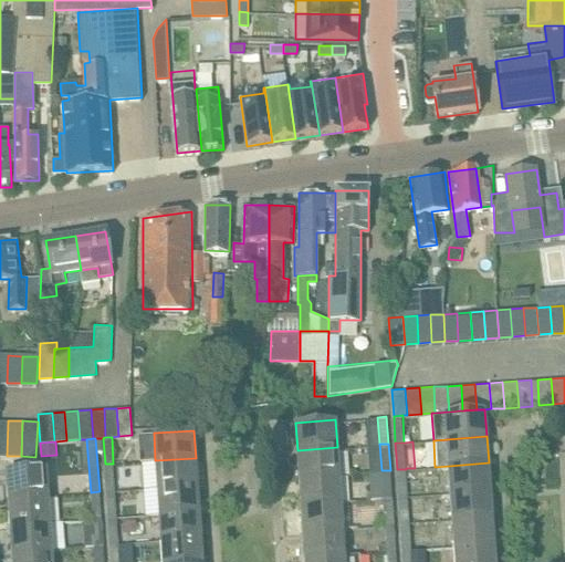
[(337,447),(297,450),(299,477),(339,474),(337,447)]
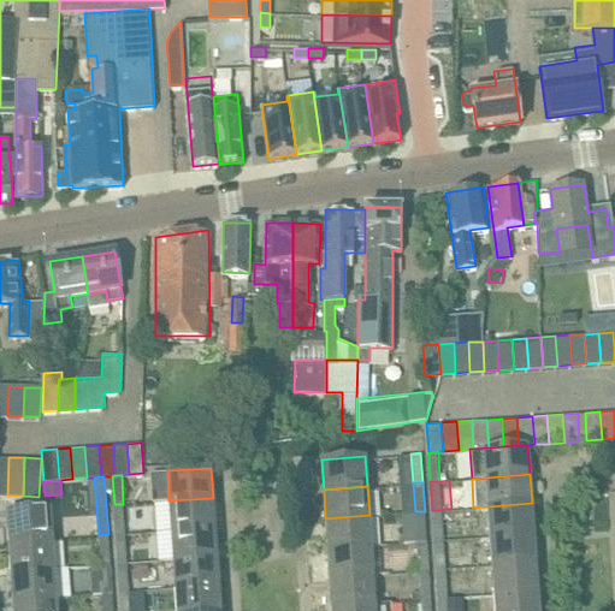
[(213,498),(169,500),(171,529),(216,527),(213,498)]
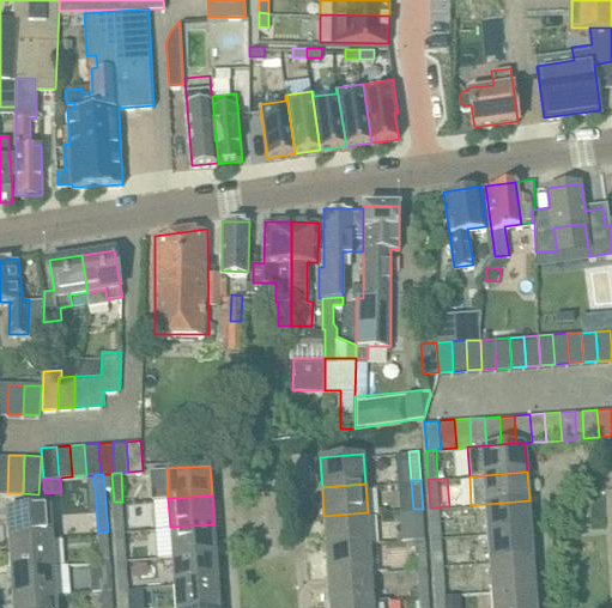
[(529,500),(486,504),(488,533),(531,529),(529,500)]
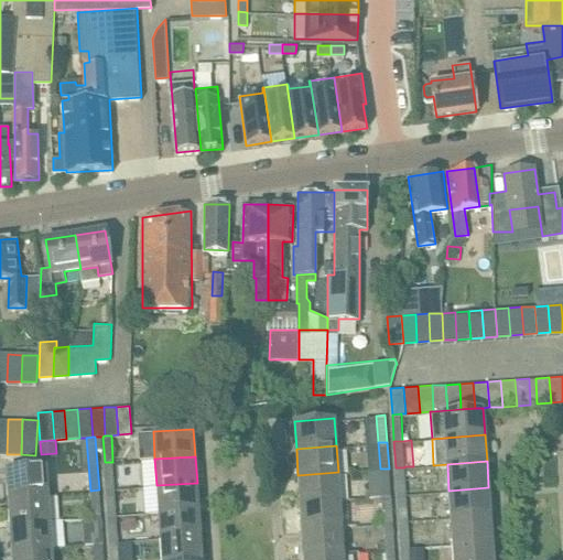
[(115,488),(112,462),(105,462),(106,490),(115,488)]
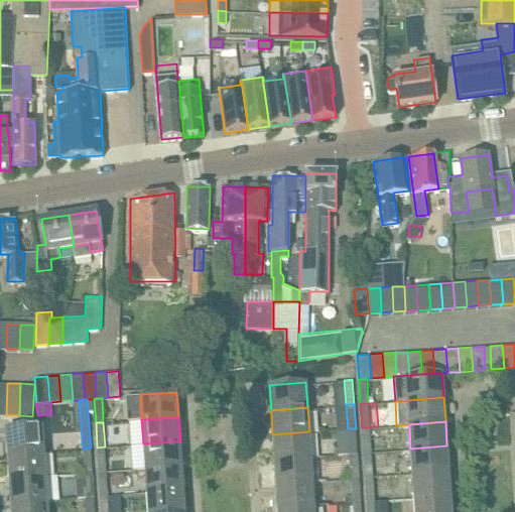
[(7,454),(44,451),(42,425),(5,428),(7,454)]
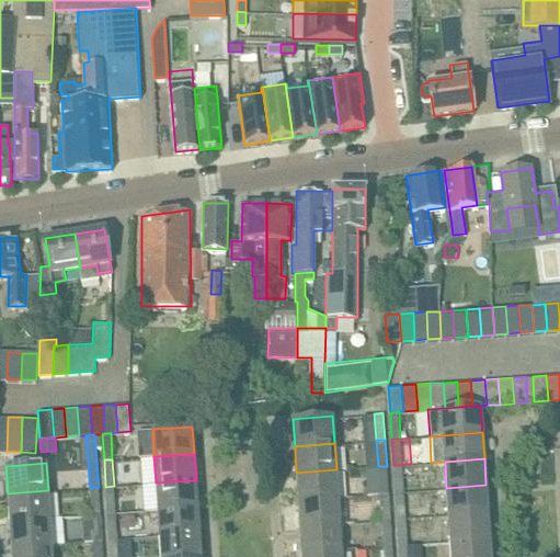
[(404,490),(402,465),(393,465),(396,491),(404,490)]
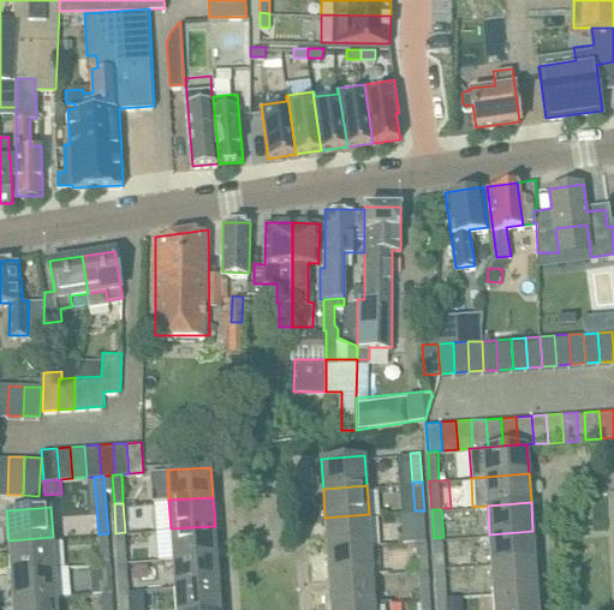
[(424,510),(415,510),(417,539),(427,539),(424,510)]
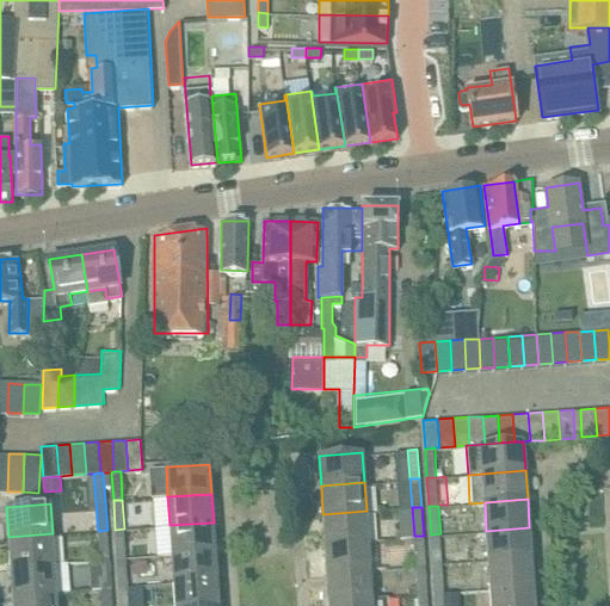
[(367,511),(322,514),(325,542),(368,539),(367,511)]
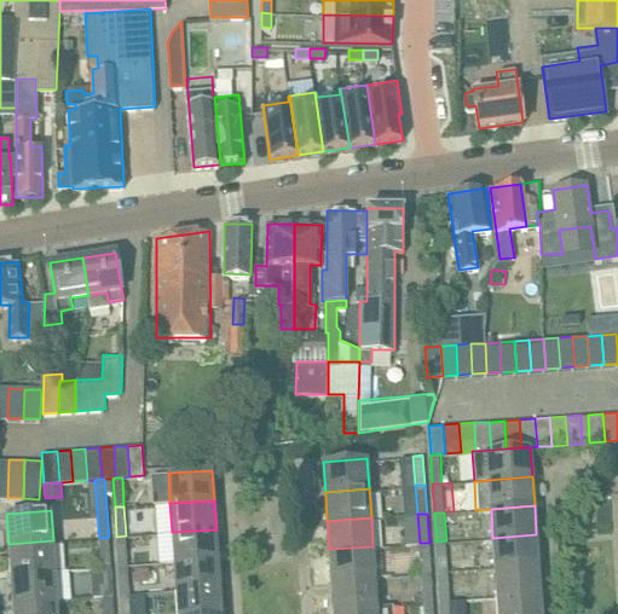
[(218,557),(217,529),(172,532),(174,561),(218,557)]
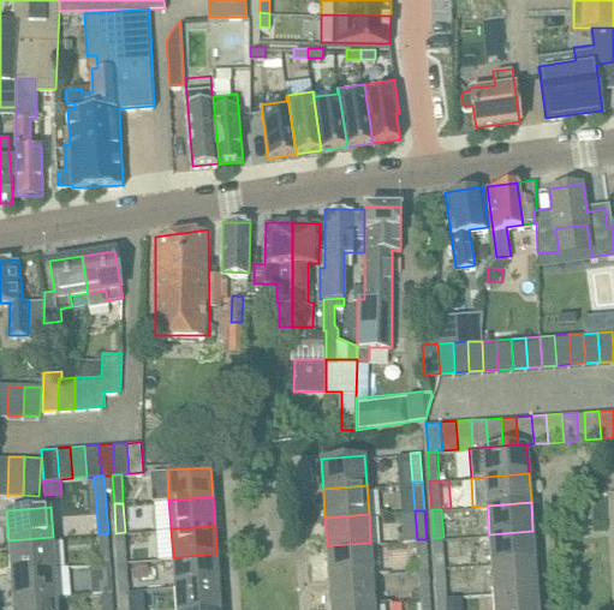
[(535,560),(532,531),(489,534),(492,563),(535,560)]
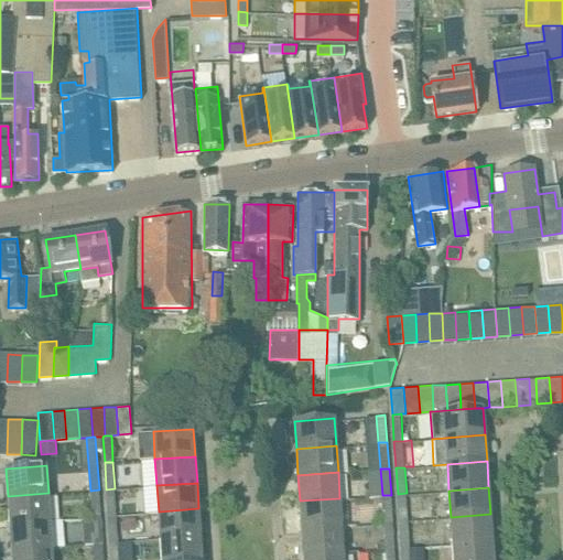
[(115,488),(106,490),(108,515),(117,514),(117,513),(126,512),(123,488),(115,488)]
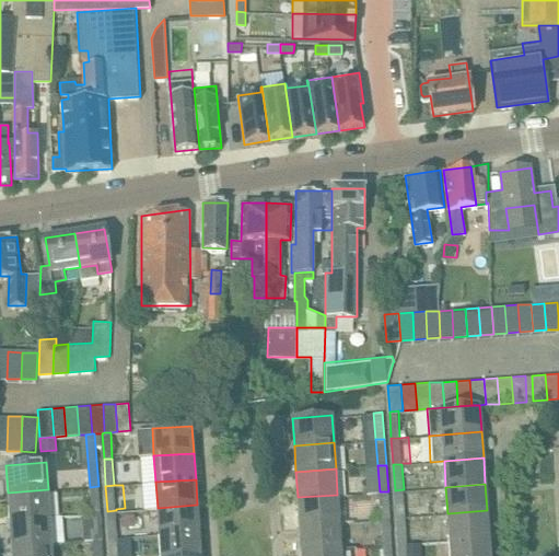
[(99,486),(90,487),(92,512),(101,511),(99,486)]
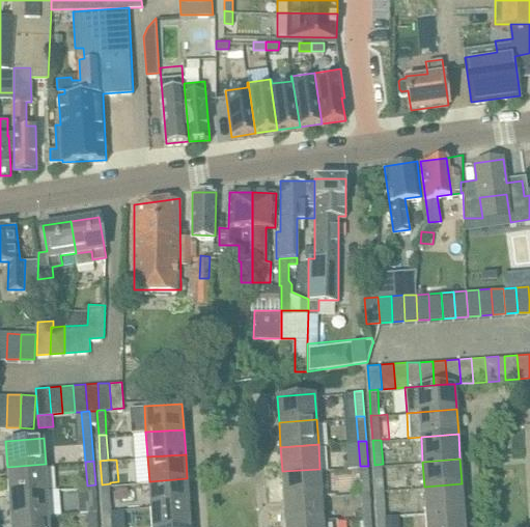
[(47,489),(46,464),(7,467),(9,491),(47,489)]
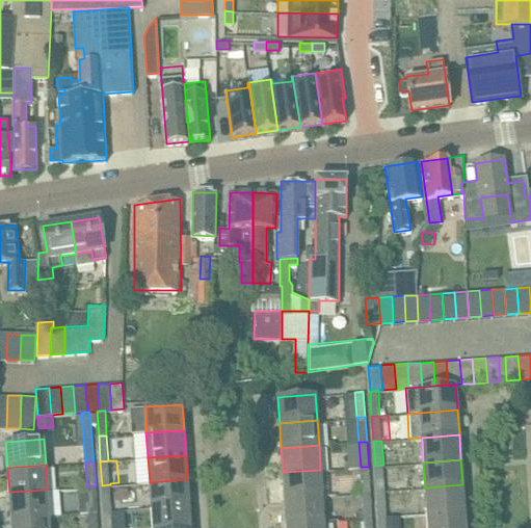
[(385,490),(383,465),(375,466),(377,491),(385,490)]
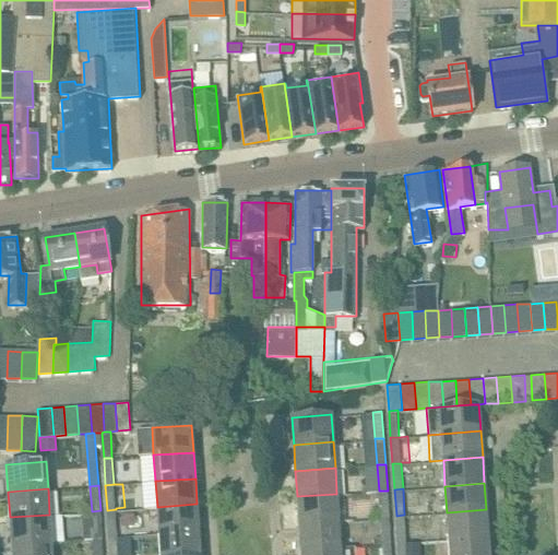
[(389,517),(388,491),(379,491),(380,517),(389,517)]
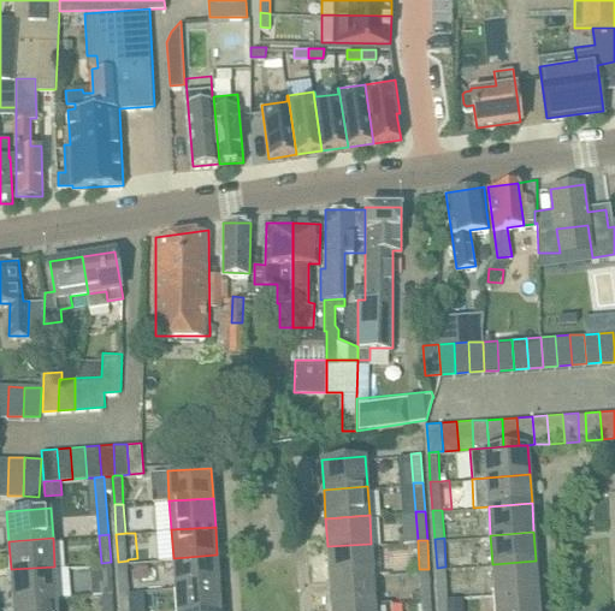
[(371,544),(327,546),(330,575),(373,573),(371,544)]
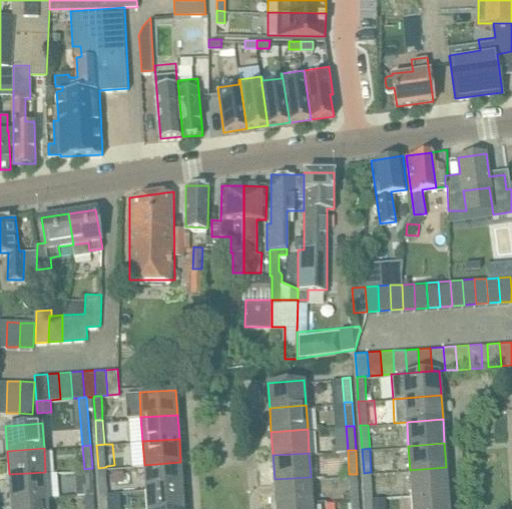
[(182,486),(180,462),(144,465),(146,488),(182,486)]
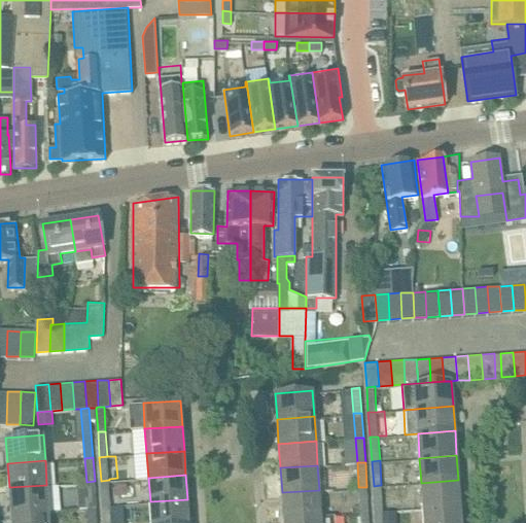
[(109,480),(101,481),(103,506),(111,504),(109,480)]
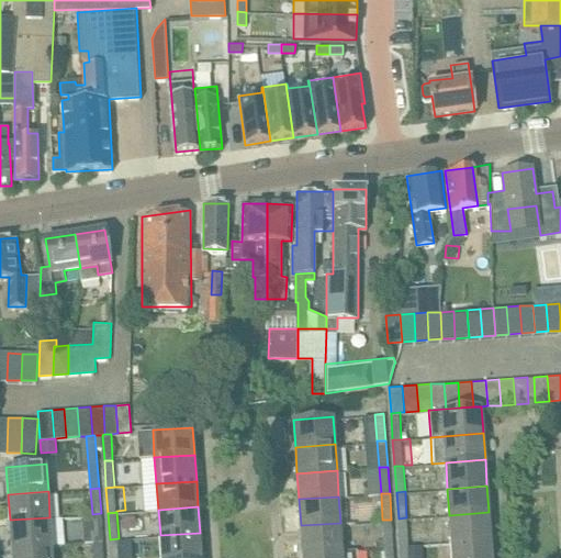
[(491,538),(489,512),(449,515),(451,542),(491,538)]
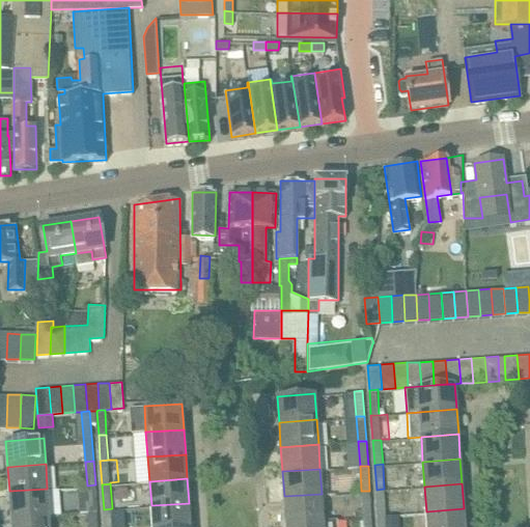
[(96,510),(95,484),(87,486),(88,510),(96,510)]
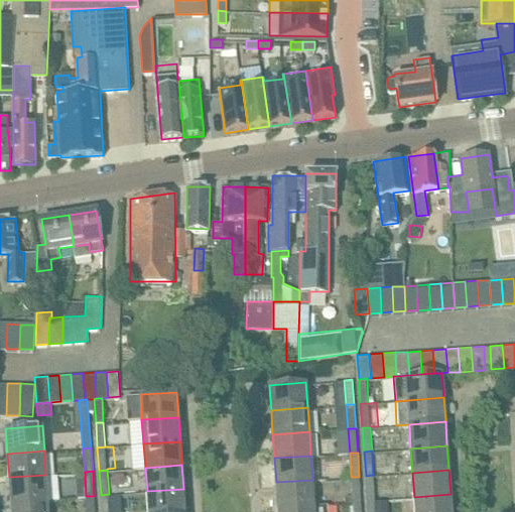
[(47,500),(45,475),(9,477),(11,502),(47,500)]
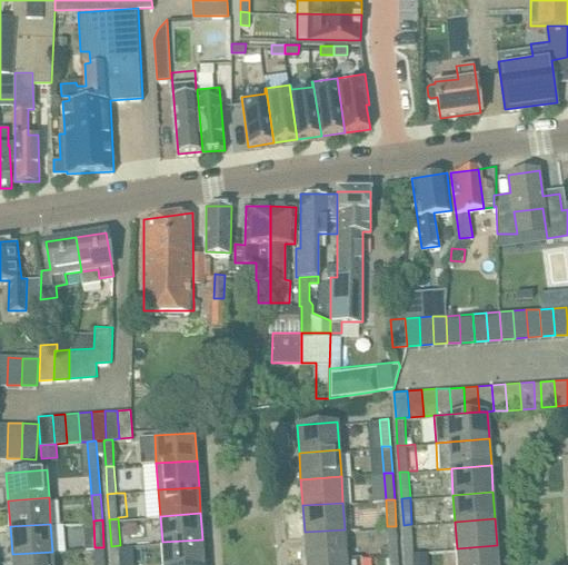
[(414,551),(411,524),(404,525),(405,552),(414,551)]
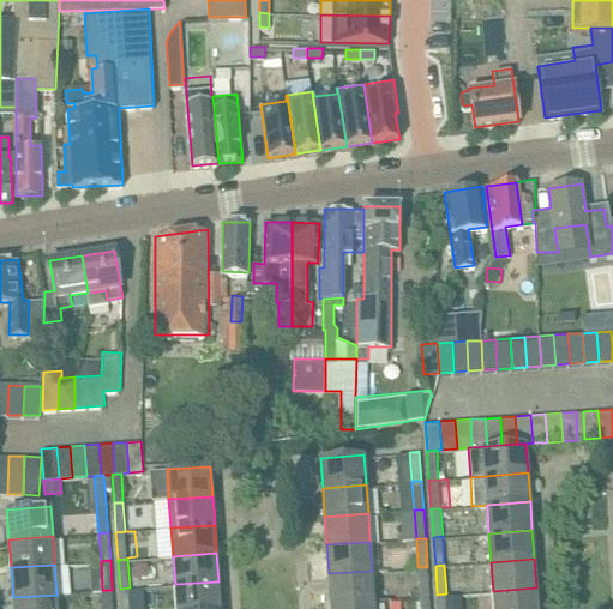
[(427,567),(418,567),(420,596),(430,596),(427,567)]
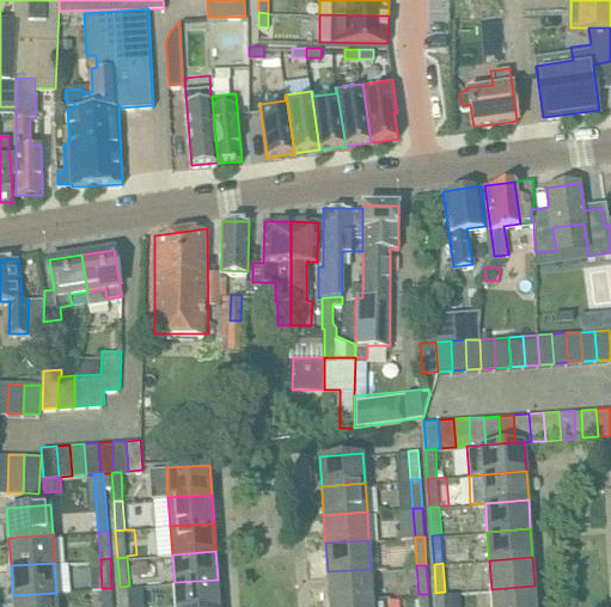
[(371,569),(328,571),(329,600),(373,598),(371,569)]
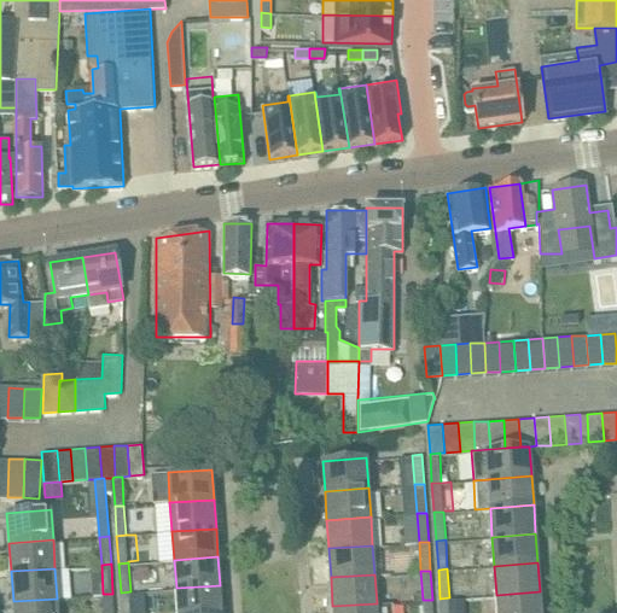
[(221,612),(220,585),(176,588),(176,612),(221,612)]
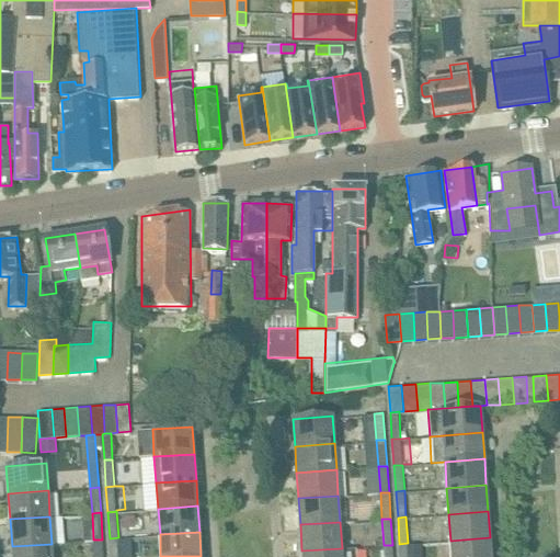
[(118,556),(118,537),(110,538),(110,556),(118,556)]
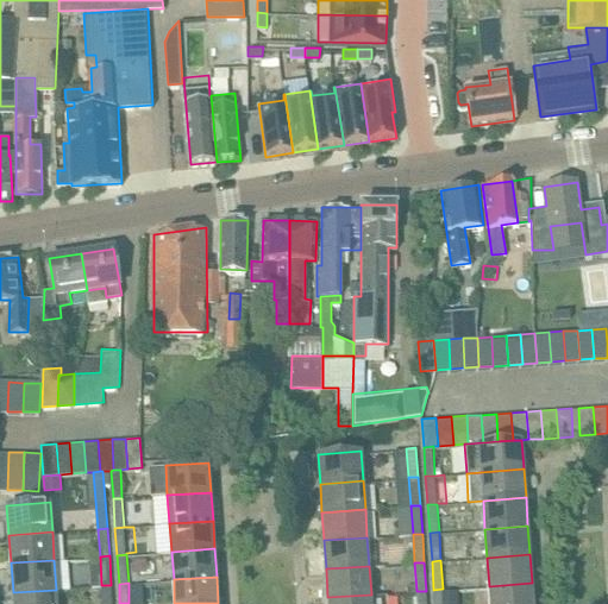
[(533,603),(532,583),(489,586),(489,603),(533,603)]
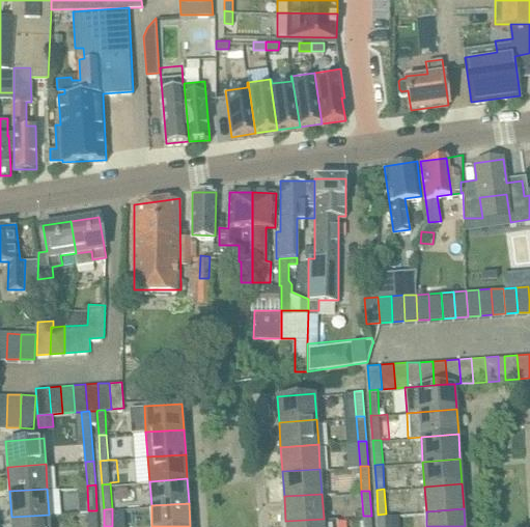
[(98,526),(96,510),(88,510),(89,526),(98,526)]
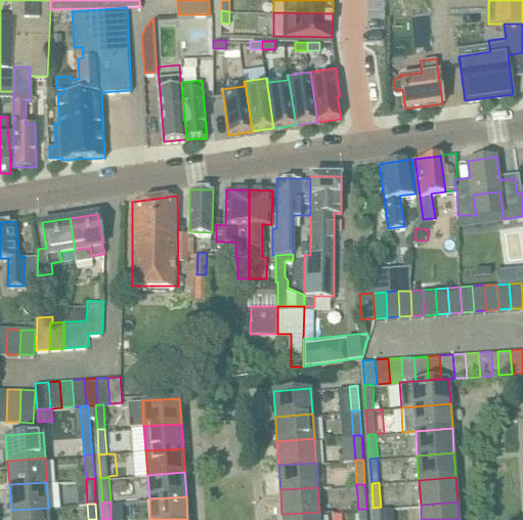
[(382,519),(381,507),(373,508),(374,519),(382,519)]
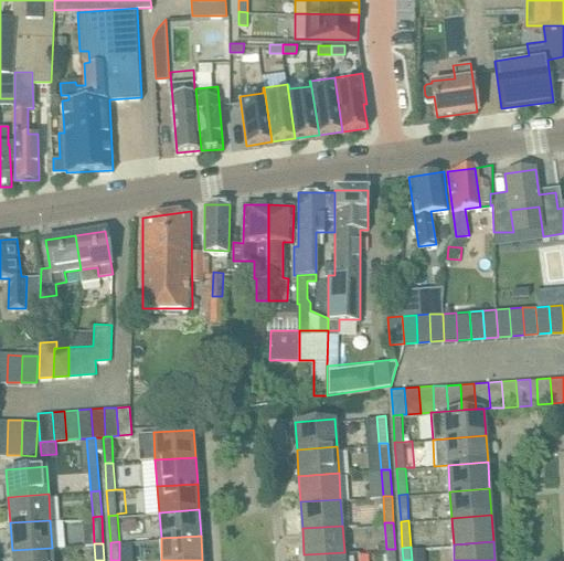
[(52,560),(52,548),(12,550),(12,560),(52,560)]
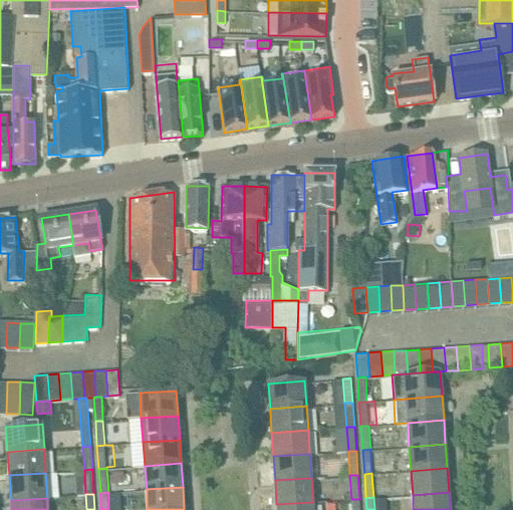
[(359,509),(359,499),(351,499),(351,509),(359,509)]
